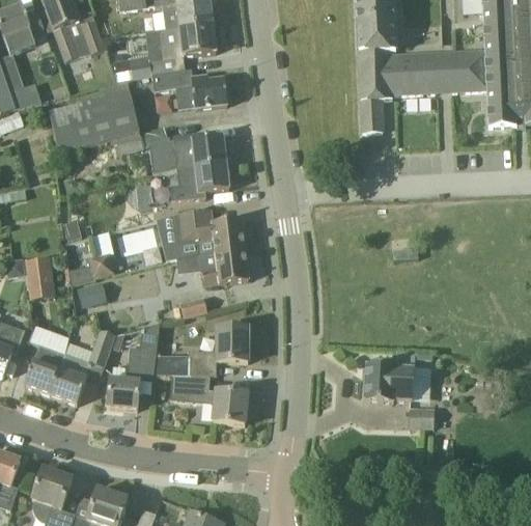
[(43,0),(44,2),(46,9),(39,12),(47,33),(54,30),(65,61),(78,56),(92,54),(105,50),(94,21),(81,26),(72,0),(43,0)]
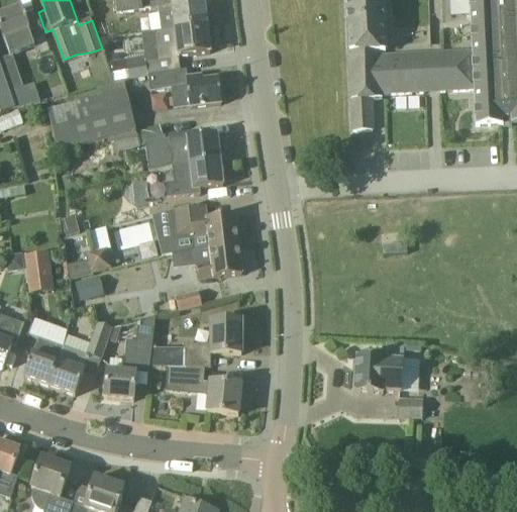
[(115,0),(117,11),(143,7),(142,0),(115,0)]
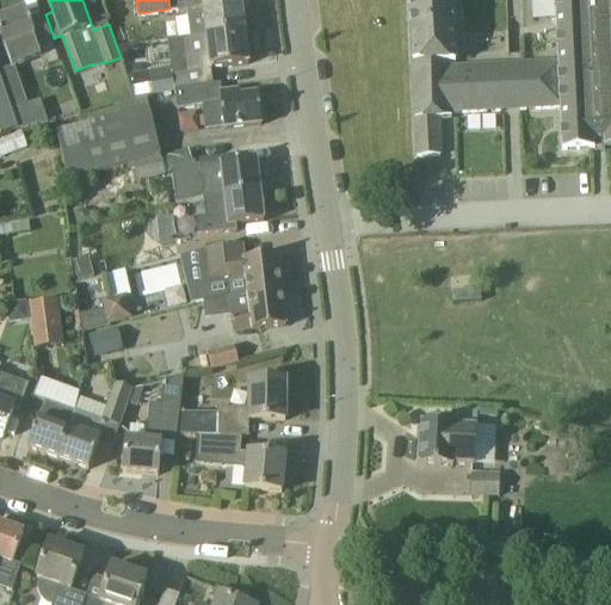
[(192,32),(244,26),(240,0),(178,0),(179,14),(190,13),(192,32)]
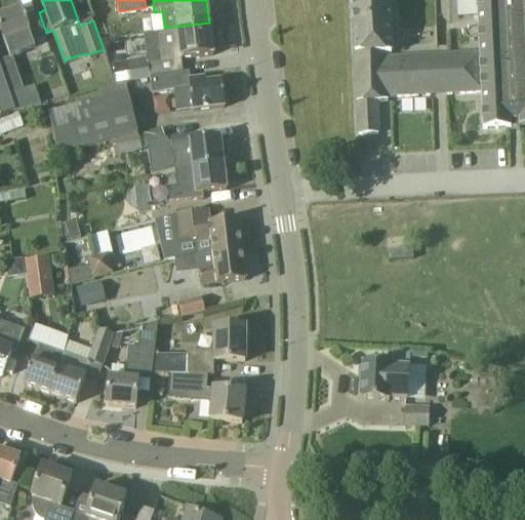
[(352,0),(358,131),(378,130),(376,97),(388,96),(388,93),(431,91),(429,52),(389,54),(389,50),(391,50),(388,0),(352,0)]
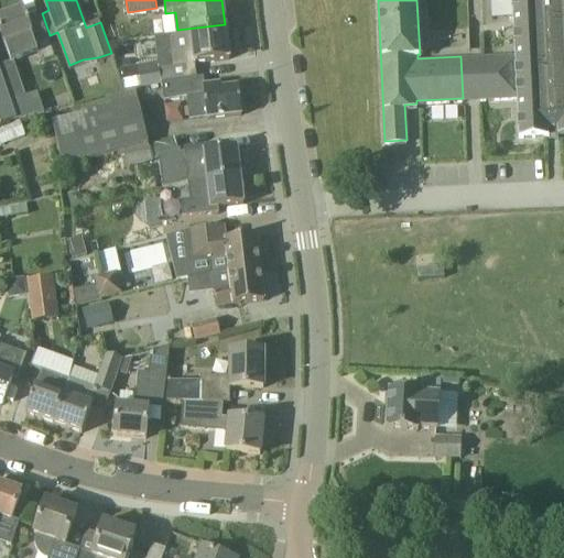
[(511,0),(514,53),(478,55),(480,97),(517,96),(519,134),(549,133),(549,131),(557,131),(557,132),(563,132),(563,0),(511,0)]
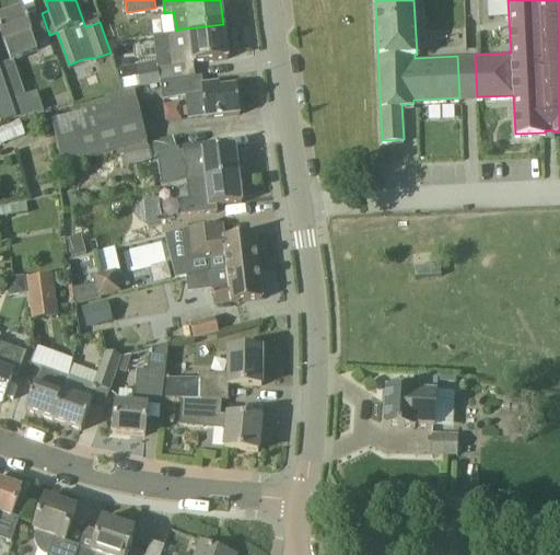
[(24,6),(0,13),(0,30),(10,59),(37,49),(41,57),(54,53),(48,35),(49,35),(42,13),(41,12),(27,16),(24,6)]
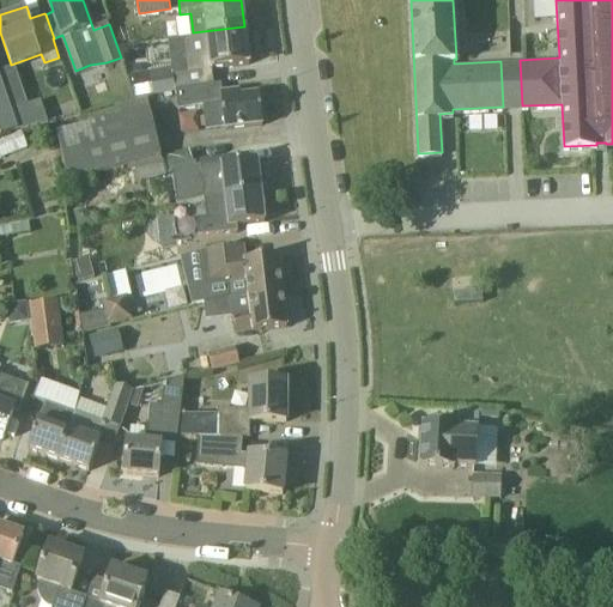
[(187,68),(173,71),(175,85),(210,80),(207,66),(249,60),(244,26),(193,32),(184,34),(187,68)]
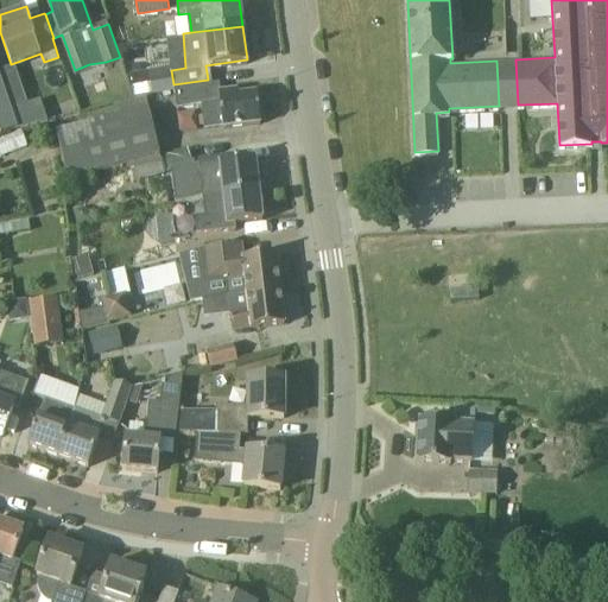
[(145,67),(149,92),(175,87),(173,84),(171,70),(170,63),(145,67)]
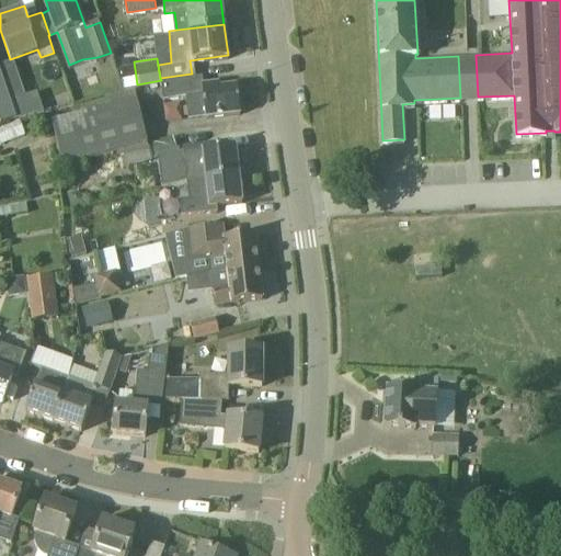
[(24,92),(13,59),(0,64),(0,68),(6,84),(10,98),(24,92)]
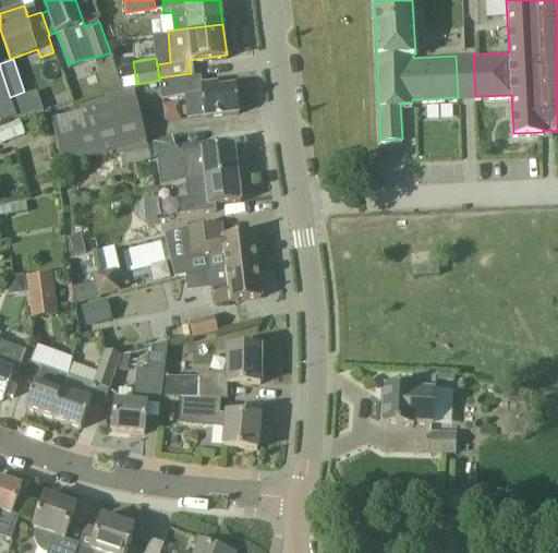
[(202,72),(191,73),(159,77),(160,80),(162,95),(185,93),(187,115),(206,112),(206,113),(239,110),(235,82),(220,84),(219,79),(203,81),(202,72)]
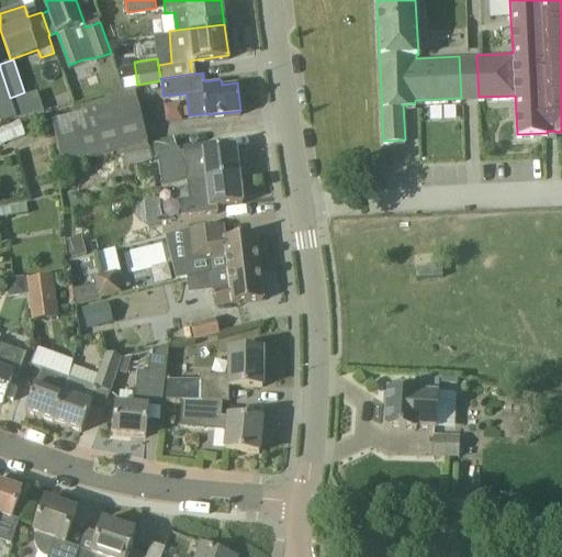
[(6,85),(0,86),(0,107),(11,103),(10,98),(6,85)]
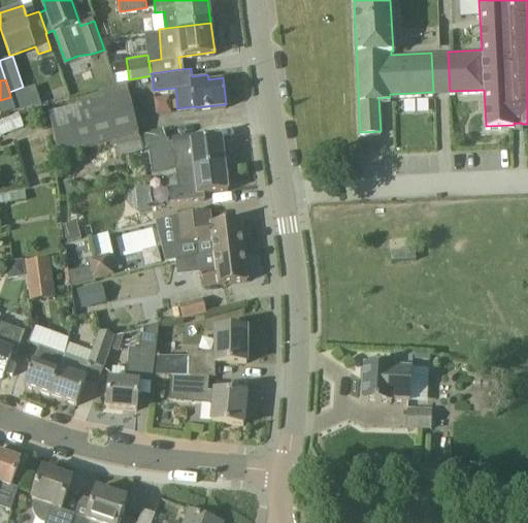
[(23,87),(9,92),(10,97),(14,108),(30,104),(23,87)]
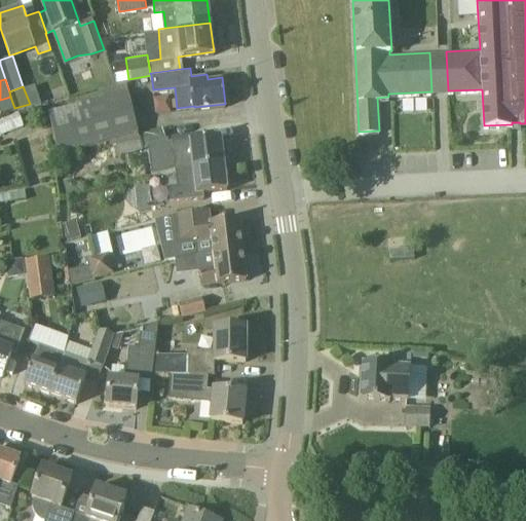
[(112,136),(138,129),(128,88),(48,111),(59,150),(112,136)]
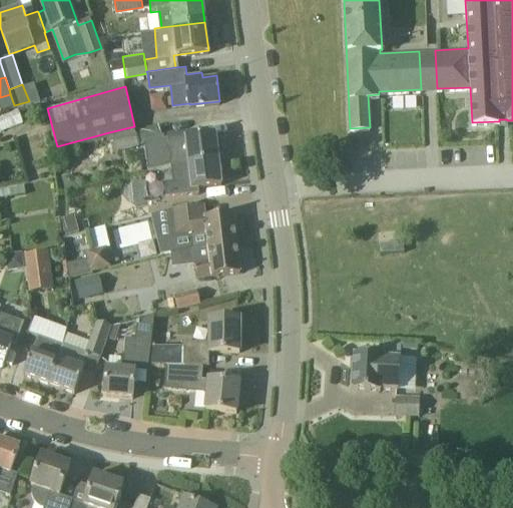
[(0,112),(0,128),(22,121),(17,106),(0,112)]
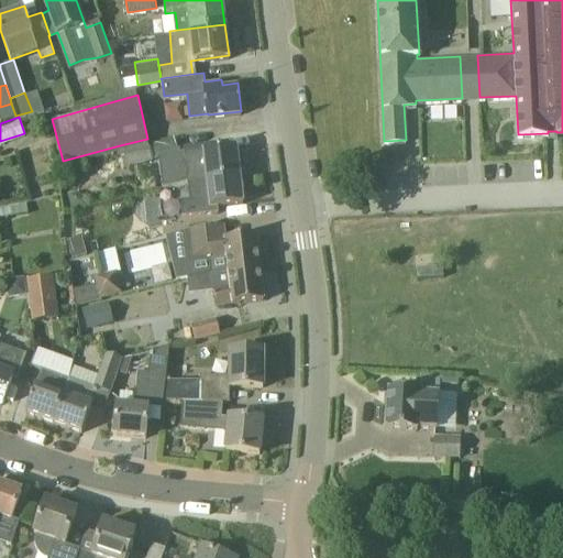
[(124,163),(152,155),(147,139),(120,145),(124,163)]
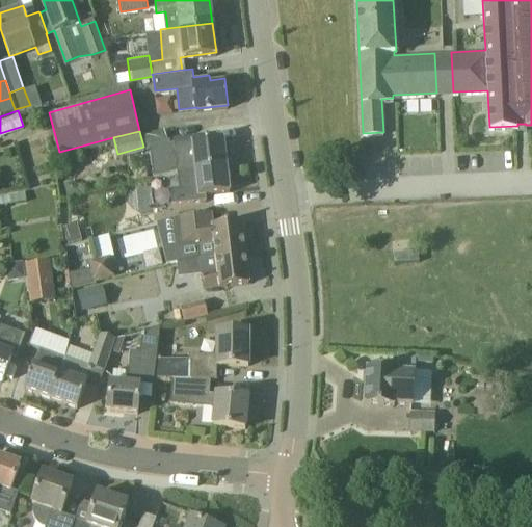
[(153,174),(178,168),(227,162),(223,135),(209,137),(208,131),(174,135),(175,139),(170,139),(169,136),(150,142),(153,174)]
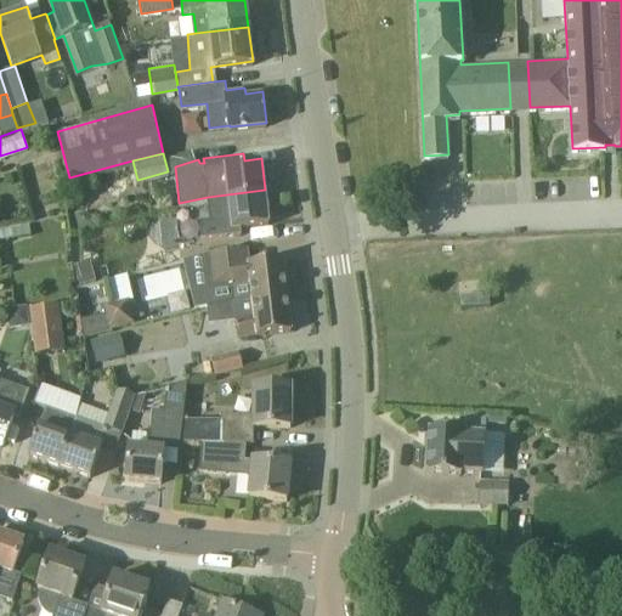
[(241,225),(269,221),(265,190),(208,197),(210,218),(201,219),(203,236),(241,231),(241,225)]
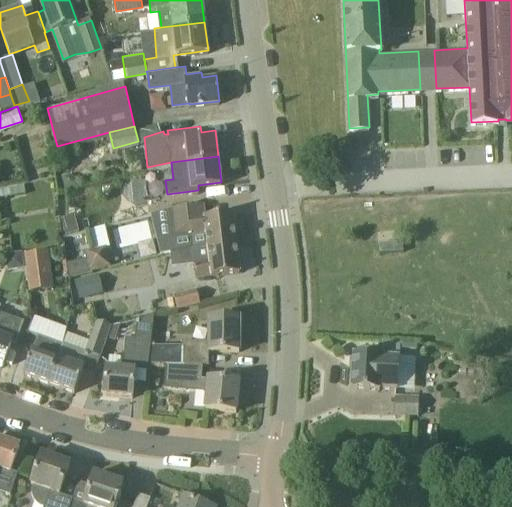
[(69,171),(62,173),(65,186),(77,183),(75,176),(69,171)]
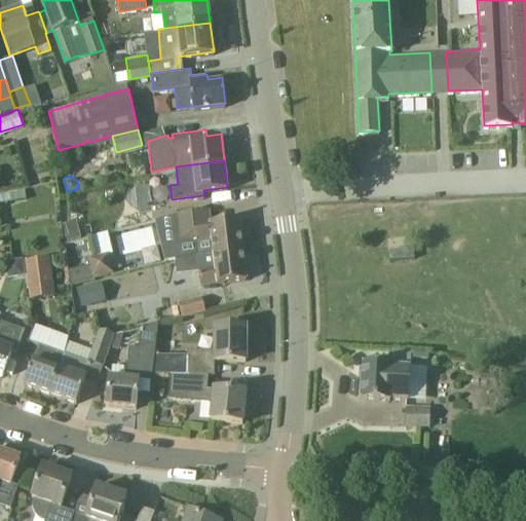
[(0,199),(26,195),(25,187),(0,190),(0,199)]
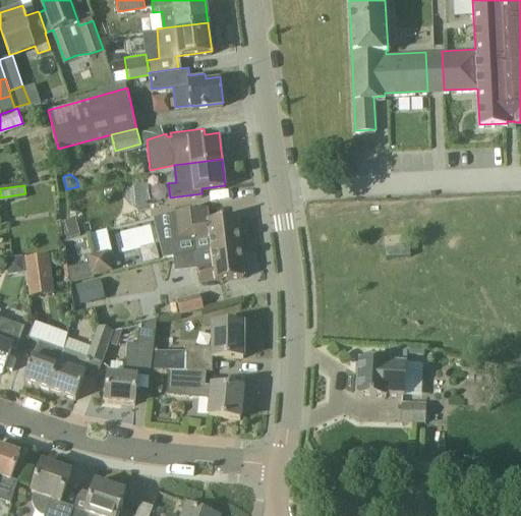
[(196,249),(240,244),(236,214),(209,217),(207,205),(173,209),(176,239),(194,237),(196,249)]
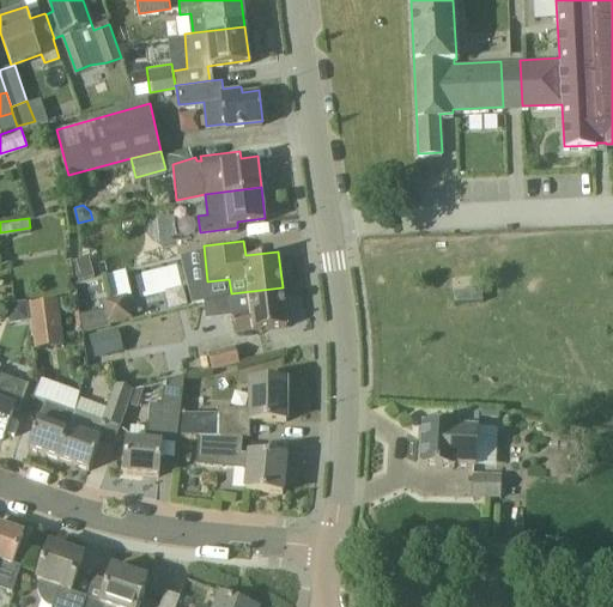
[(78,278),(93,274),(89,254),(73,258),(78,278)]
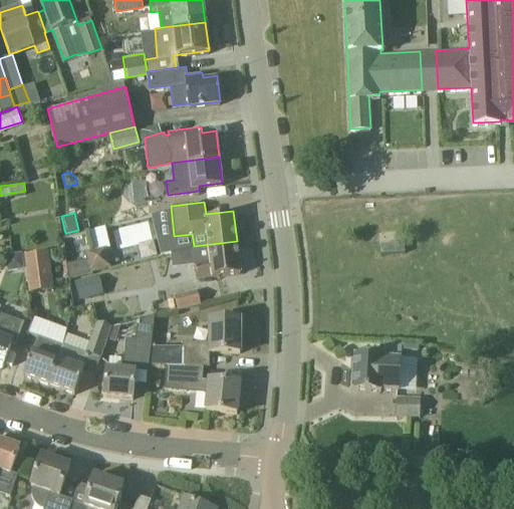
[(95,244),(110,242),(108,223),(92,225),(95,244)]
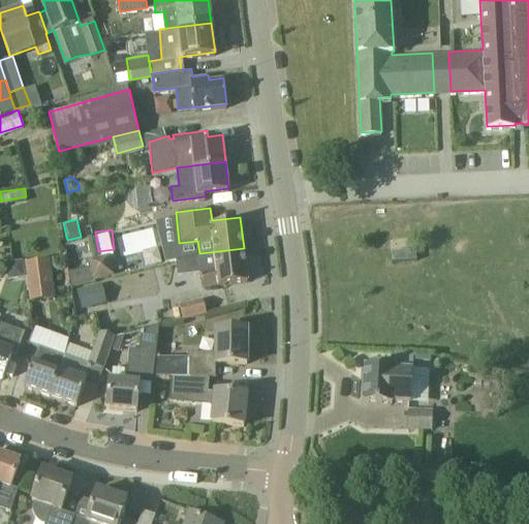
[(244,248),(199,253),(203,283),(218,281),(219,282),(247,279),(244,248)]
